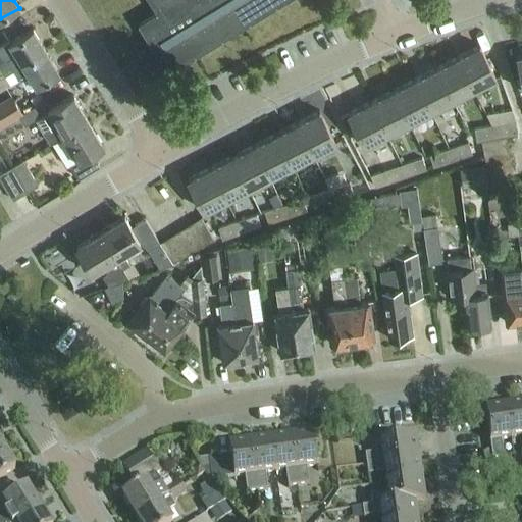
[(148,0),(157,13),(138,24),(168,73),(288,0),(148,0)]
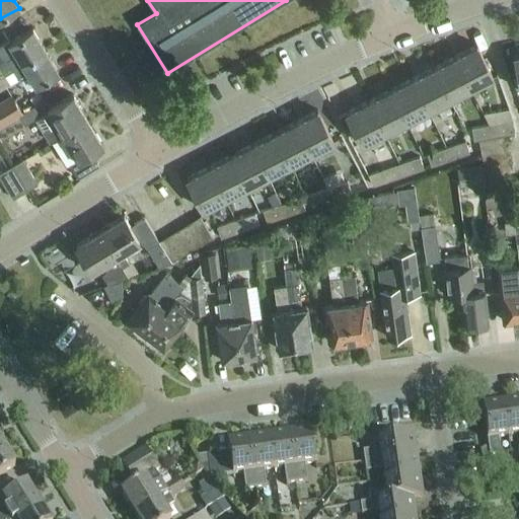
[(0,79),(5,76),(13,71),(46,52),(32,30),(10,44),(9,42),(0,47),(0,79)]
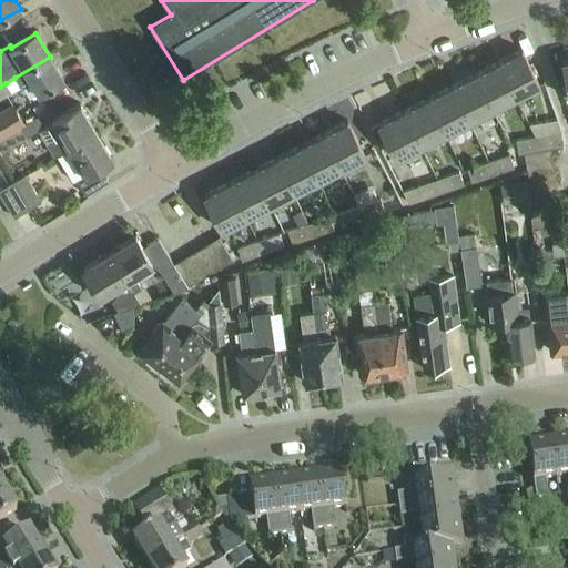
[(498,62),(497,63),(515,98),(539,85),(525,57),(521,50),(506,59),(498,63),(498,62)]
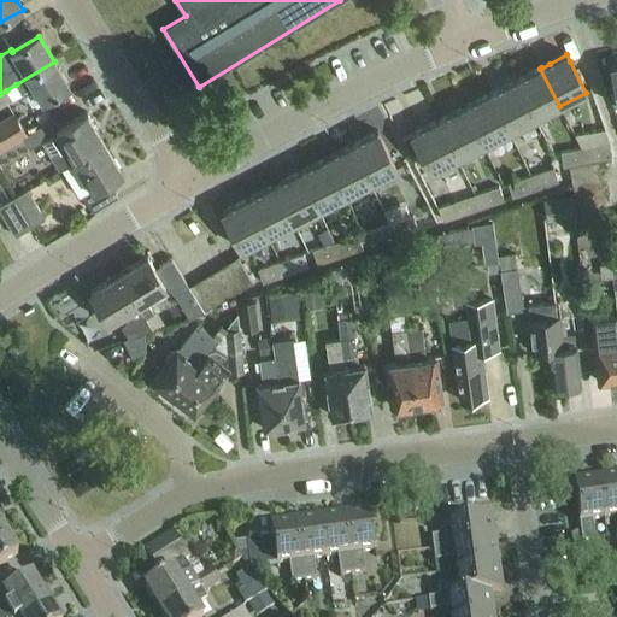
[(70,87),(54,62),(16,84),(23,97),(34,90),(42,103),(70,87)]
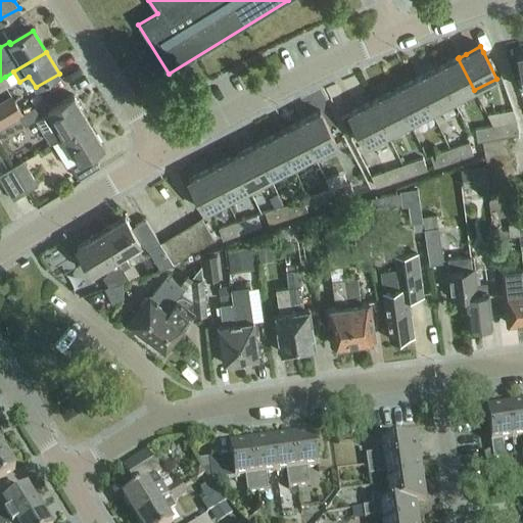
[(437,68),(435,69),(452,101),(474,90),(458,58),(444,65),(437,68)]
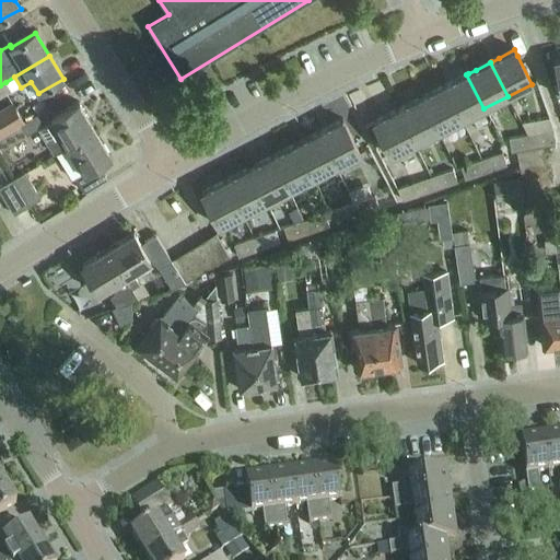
[(444,85),(443,86),(461,120),(483,108),(466,74),(452,81),(453,82),(445,85),(444,85)]
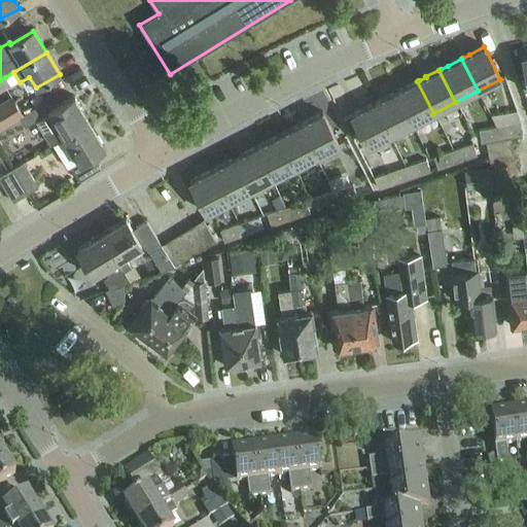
[(5,77),(0,80),(0,92),(10,85),(5,77)]
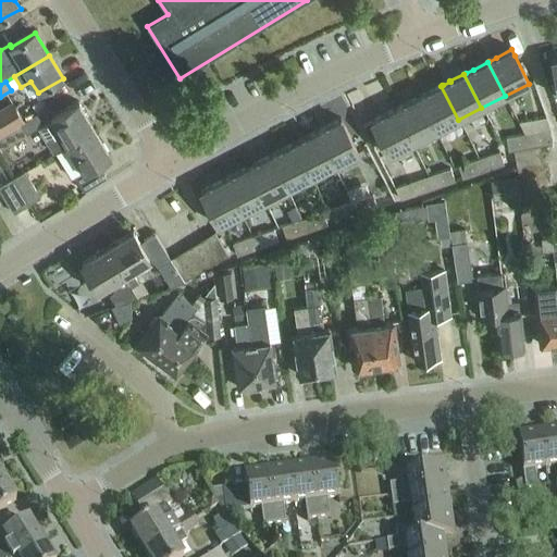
[(419,97),(418,98),(435,132),(458,120),(441,86),(426,93),(426,94),(419,97)]
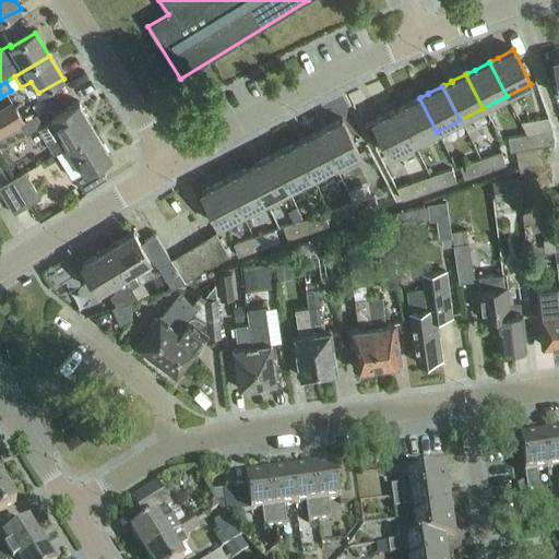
[(397,109),(395,110),(413,144),(437,132),(419,98),(405,105),(405,106),(397,109)]
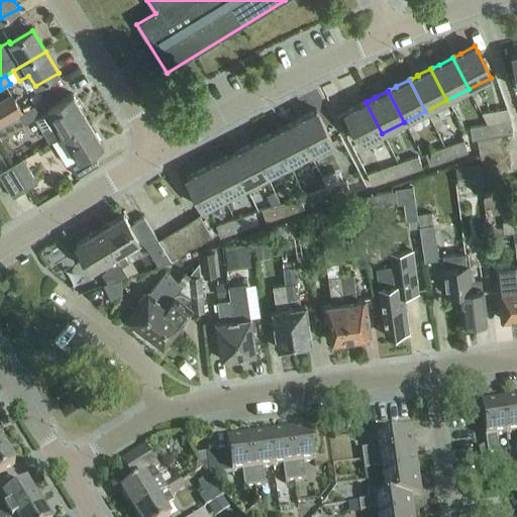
[(35,118),(50,142),(88,120),(73,95),(35,118)]
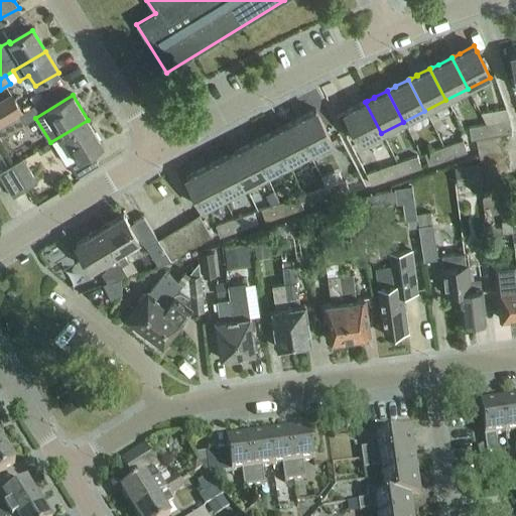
[(0,125),(21,113),(13,100),(0,108),(0,125)]
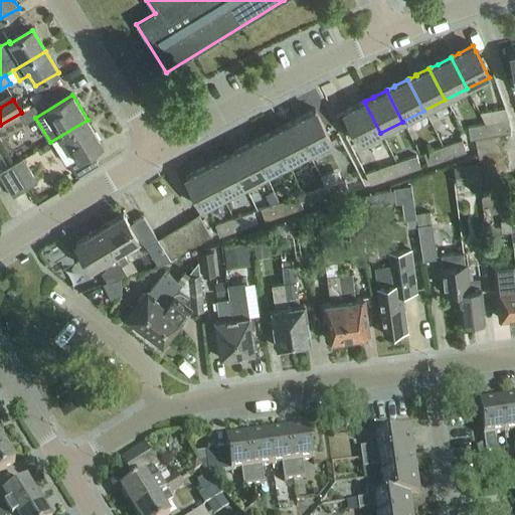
[(380,133),(364,102),(351,108),(352,109),(343,113),(359,144),(380,133)]
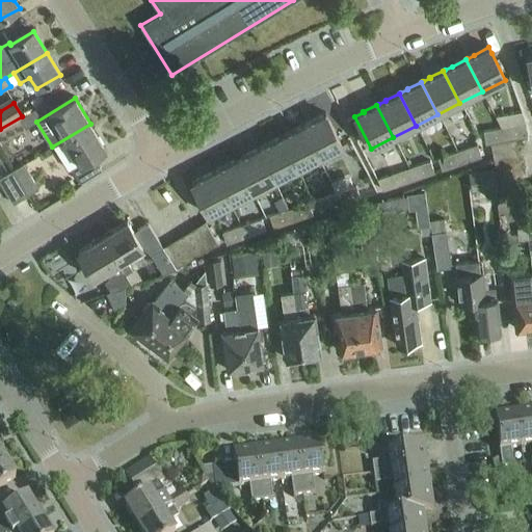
[(303,125),(301,126),(319,159),(342,147),(328,120),(325,114),(311,122),(303,126),(303,125)]
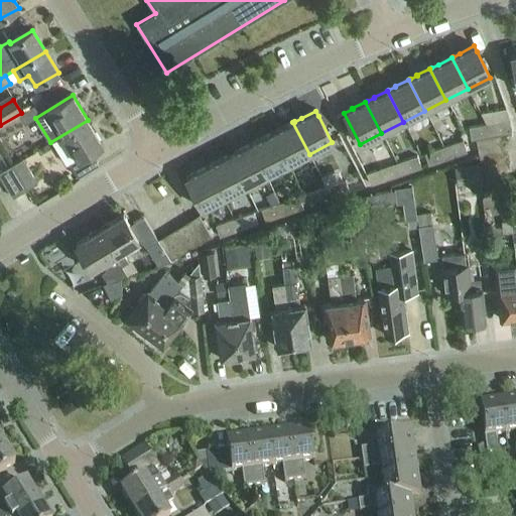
[(25,125),(19,115),(0,126),(0,138),(1,140),(25,125)]
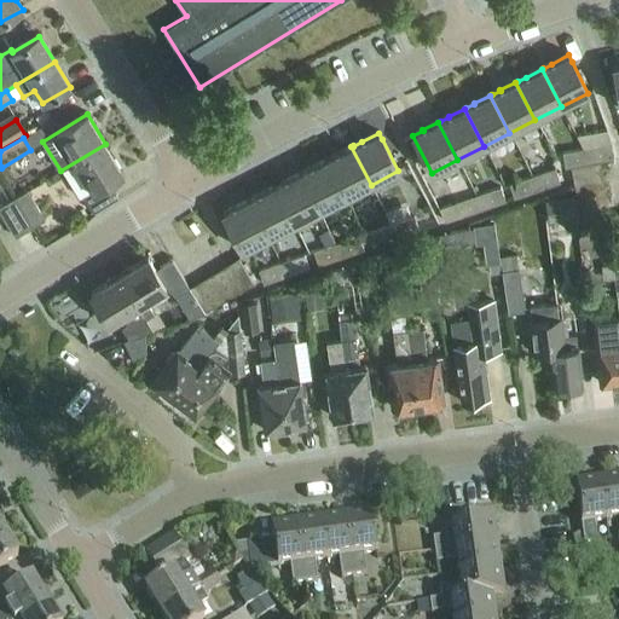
[(105,144),(61,171),(61,172),(62,171),(80,198),(84,196),(93,213),(117,197),(109,183),(123,173),(105,144)]
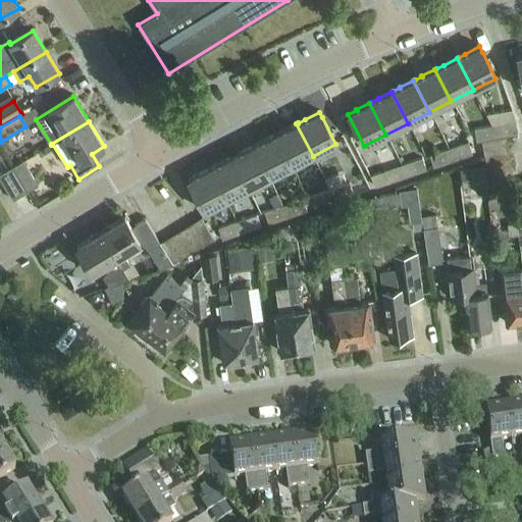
[(515,122),(494,126),(497,138),(506,137),(517,135),(515,122)]
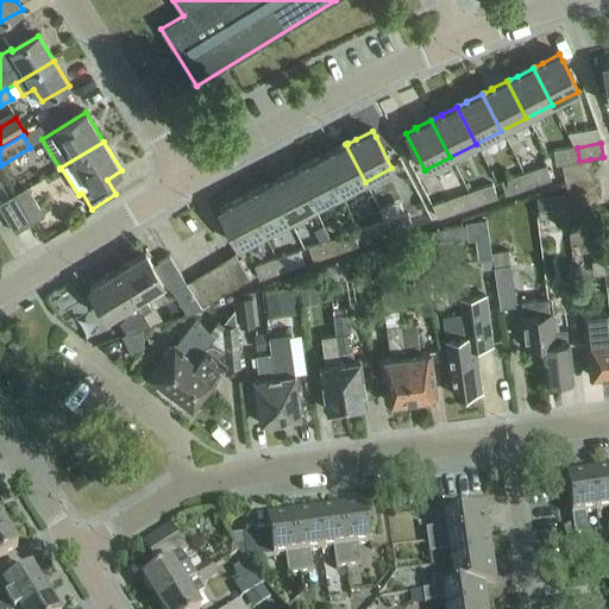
[(322,156),(320,157),(339,195),(365,182),(345,144),(331,152),(322,157),(322,156)]
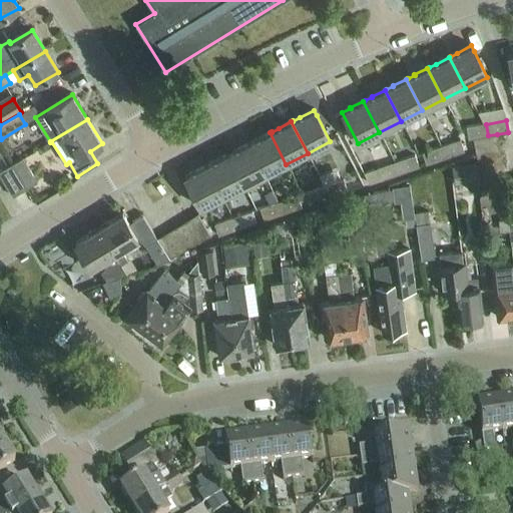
[(468,139),(473,138),(488,135),(486,124),(466,128),(468,139)]
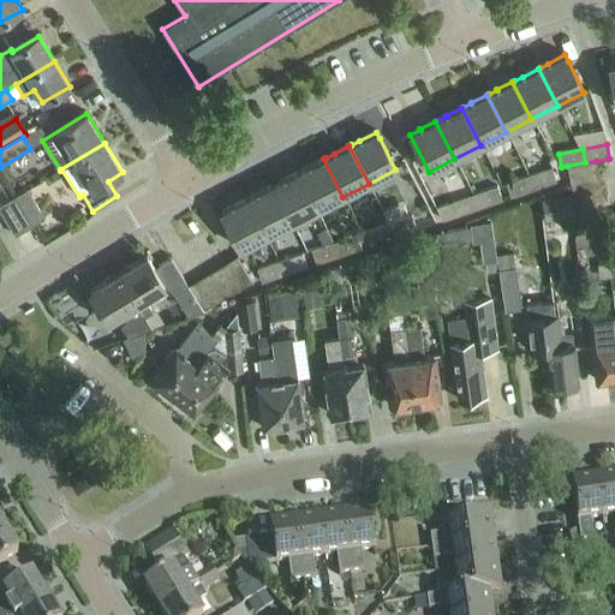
[(299,172),(298,172),(317,210),(342,197),(323,159),(308,167),(300,172),(299,172)]
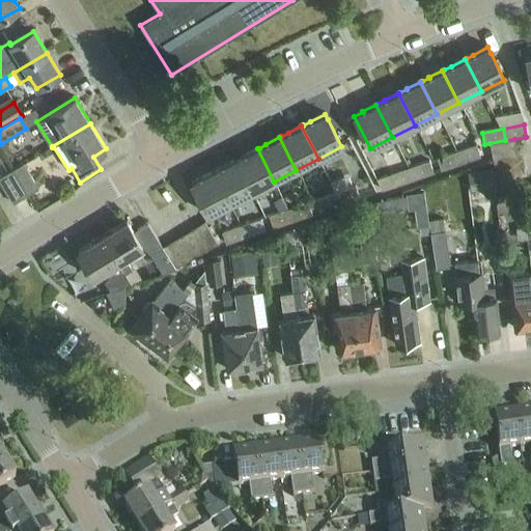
[(490,143),(492,156),(516,150),(514,139),(505,140),(490,143)]
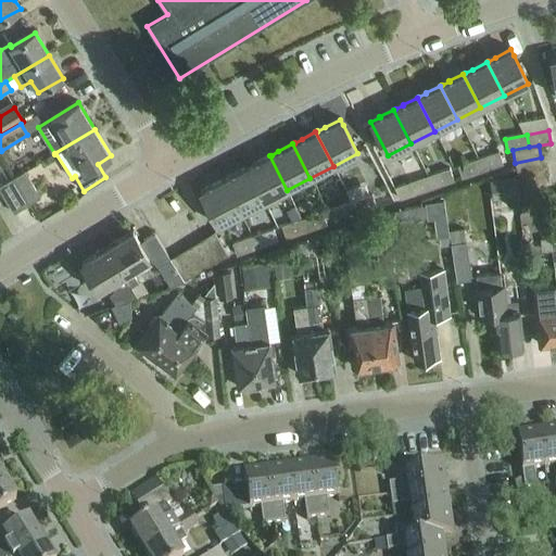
[(498,152),(479,160),(482,172),(503,165),(498,152)]
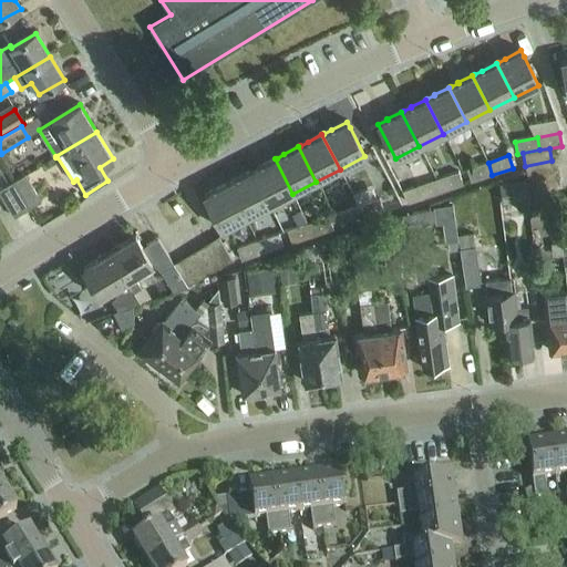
[(253,169),(250,171),(269,206),(292,194),(275,158),(260,166),(253,171),(253,169)]
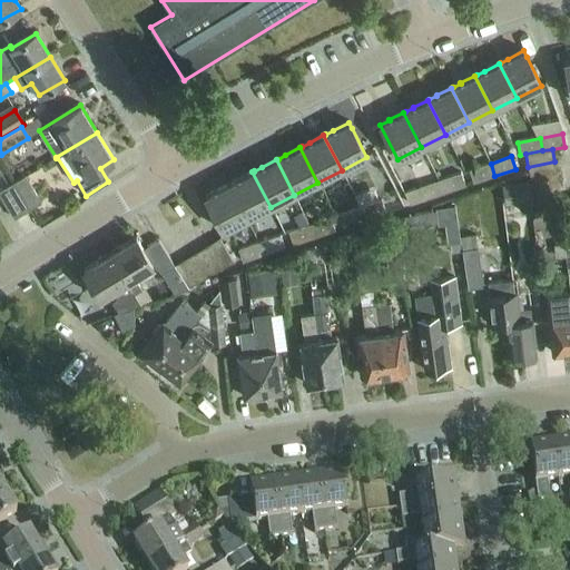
[(528,167),(530,179),(557,175),(554,161),(528,167)]
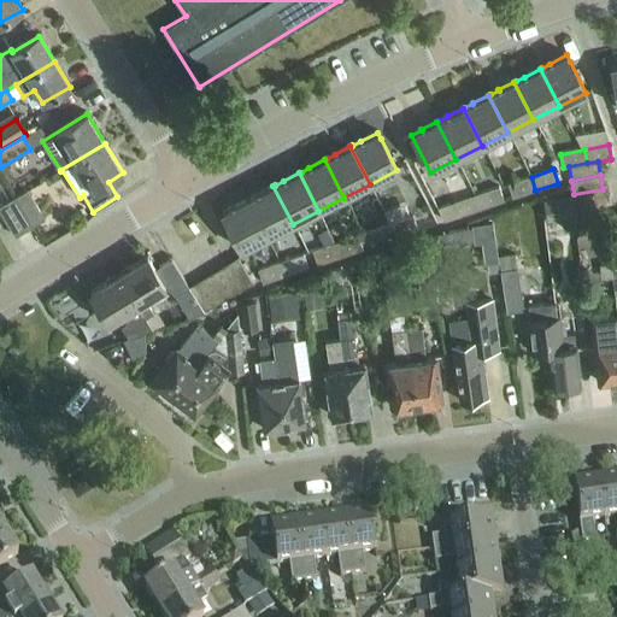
[(535,191),(532,177),(509,184),(513,199),(535,191)]
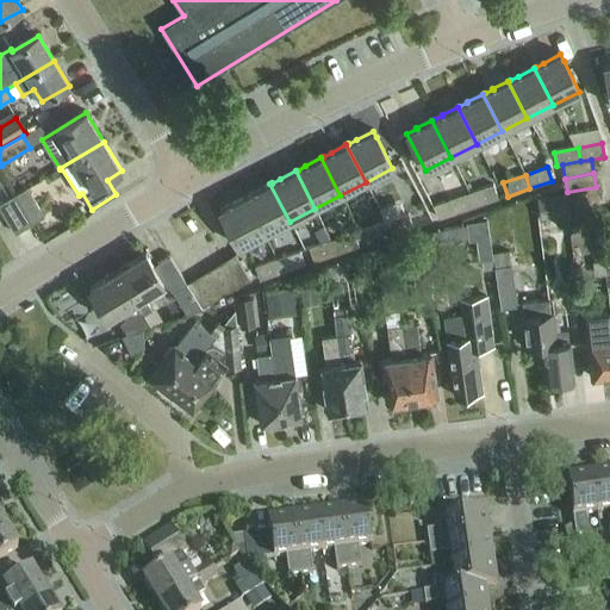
[(247,195),(244,197),(263,235),(290,222),(269,184),(255,192),(247,197),(247,195)]
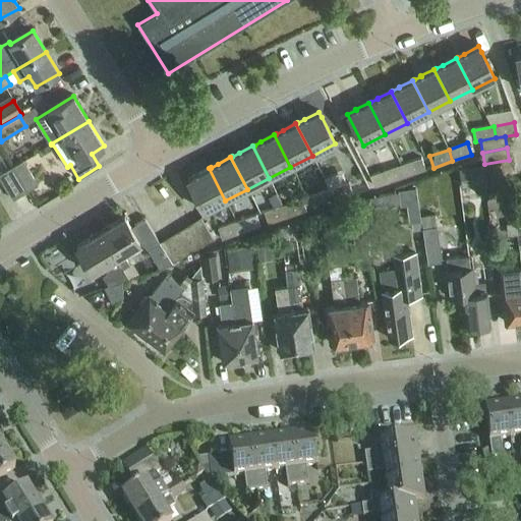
[(421,159),(402,165),(406,177),(425,170),(421,159)]
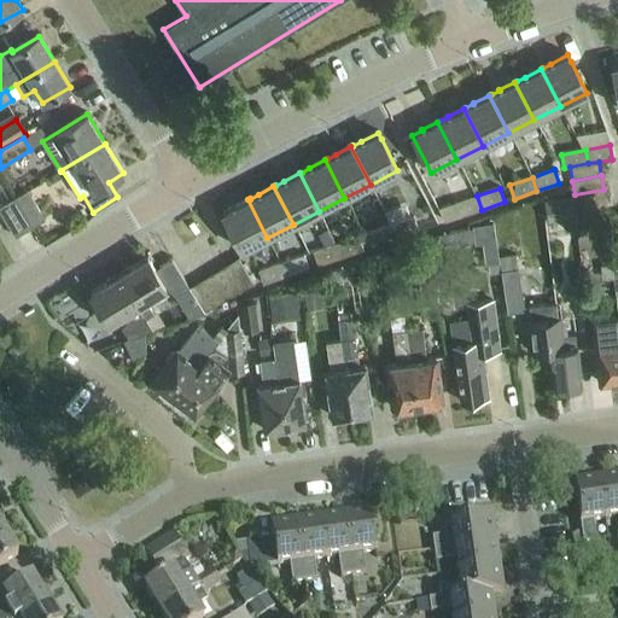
[(575,194),(578,209),(607,203),(604,190),(575,194)]
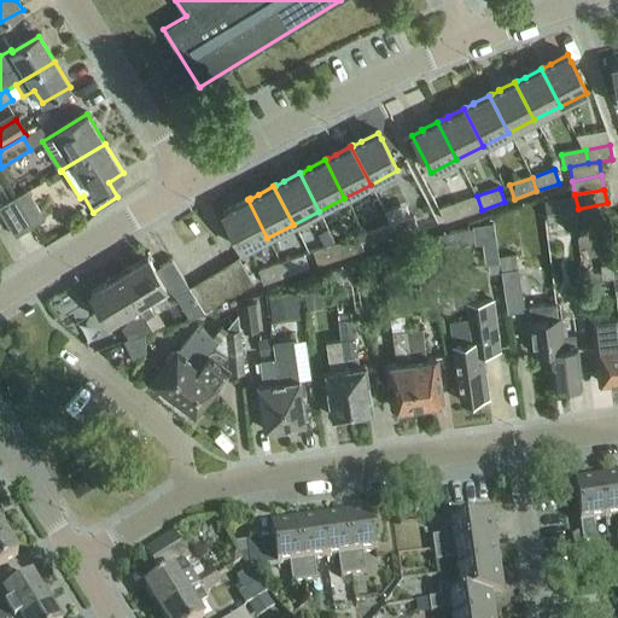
[(28,191),(15,199),(31,228),(45,220),(28,191)]
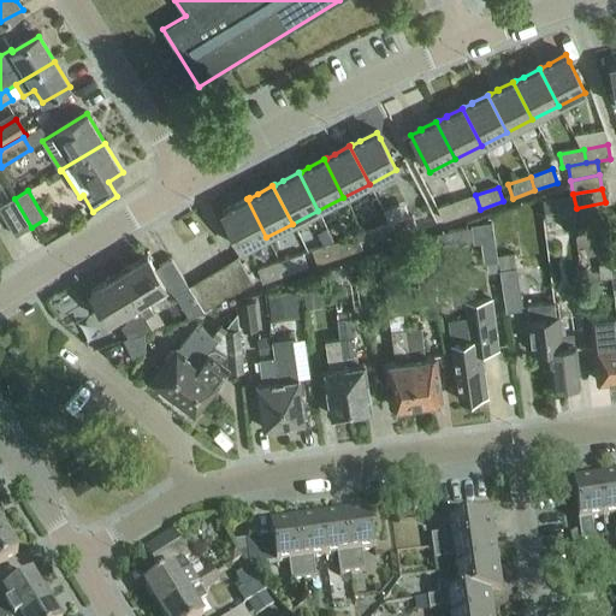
[(480,209),(475,195),(452,203),(457,217),(480,209)]
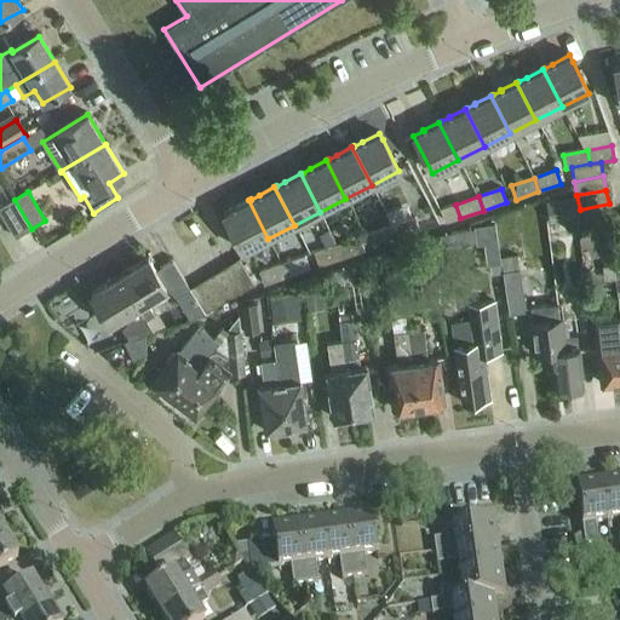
[(575,196),(561,199),(563,219),(566,231),(578,230),(577,223),(578,223),(578,217),(579,217),(575,196)]
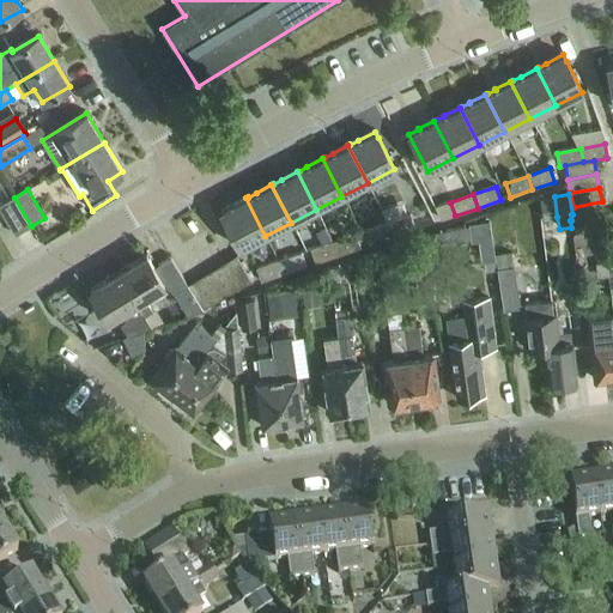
[(31,226),(14,198),(0,206),(0,211),(16,236),(31,226)]
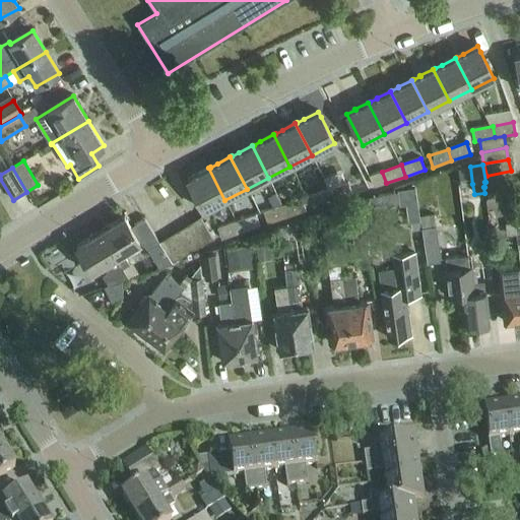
[(224,200),(208,168),(195,175),(187,180),(203,211),(224,200)]
